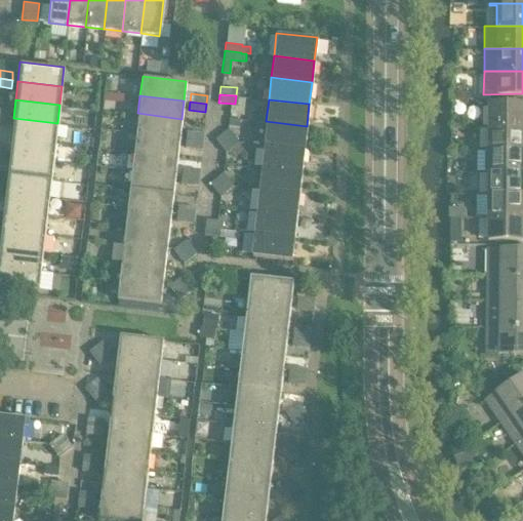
[(487,106),(487,125),(522,125),(522,102),(480,102),(480,106),(487,106)]
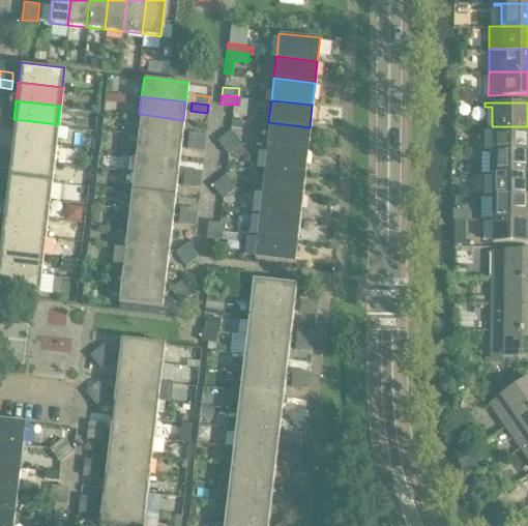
[(0,116),(7,118),(8,110),(0,108),(0,116)]
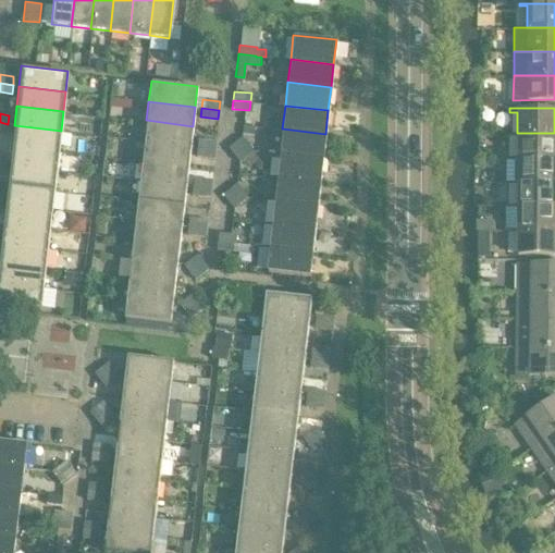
[(146,120),(144,139),(190,146),(193,126),(146,120)]
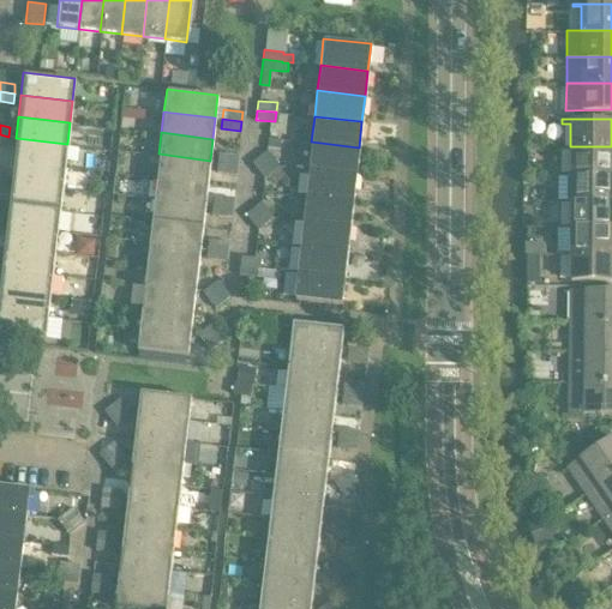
[(16,138),(13,160),(65,164),(67,144),(16,138)]
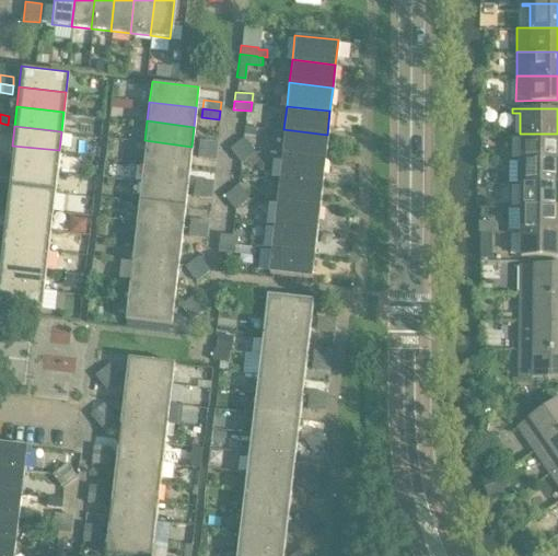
[(283,129),(281,153),(324,158),(327,135),(283,129)]
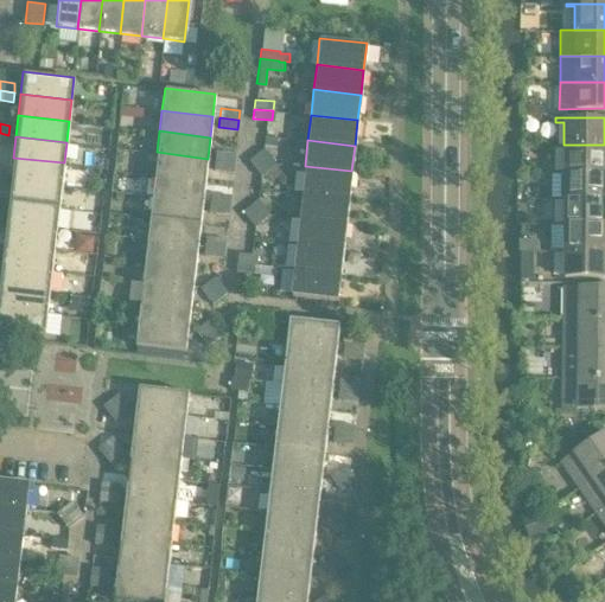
[(555,168),(555,171),(604,171),(604,162),(604,145),(564,145),(564,168),(555,168)]
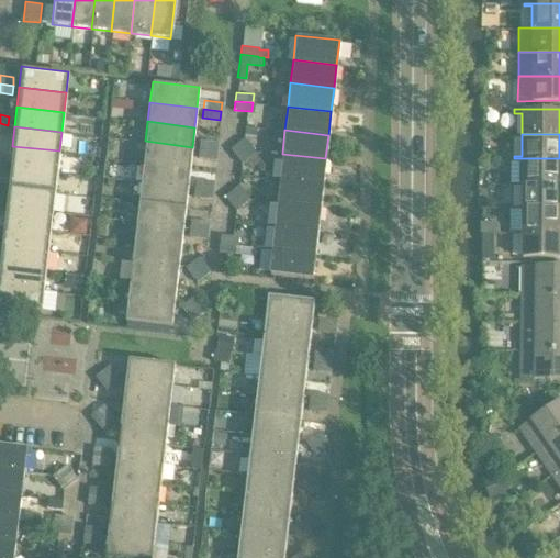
[(230,147),(235,155),(248,144),(243,136),(230,147)]
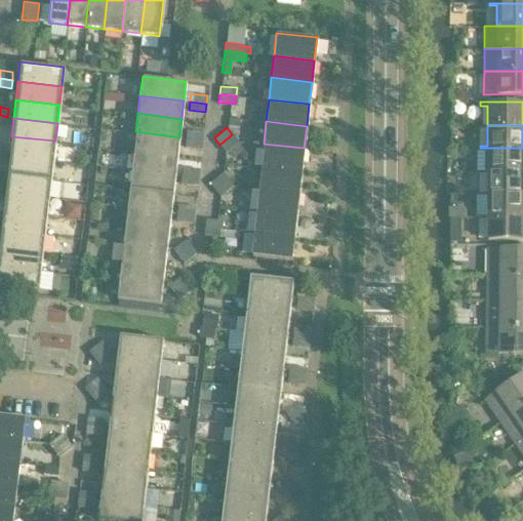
[(187,129),(186,137),(202,139),(202,131),(187,129)]
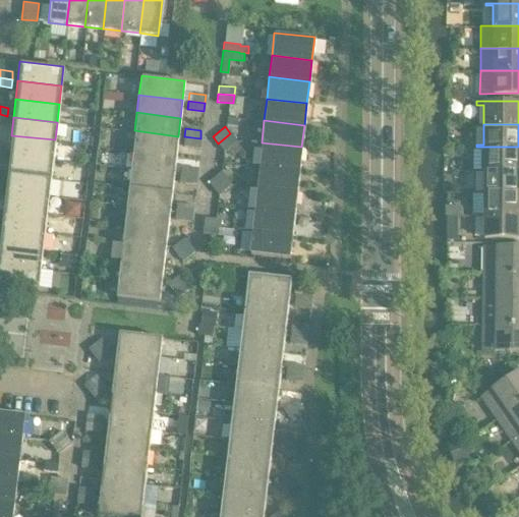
[(134,130),(132,149),(176,154),(178,136),(134,130)]
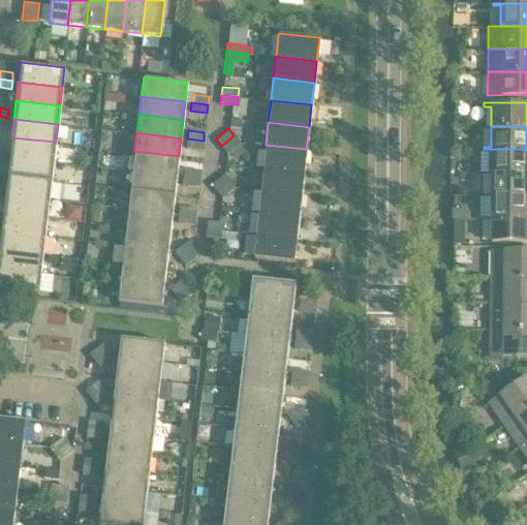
[(234,135),(221,146),(226,152),(239,142),(234,135)]
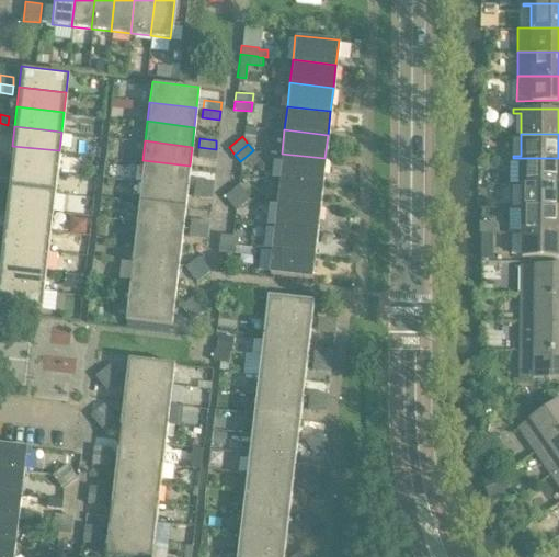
[(12,146),(10,165),(57,170),(59,150),(12,146)]
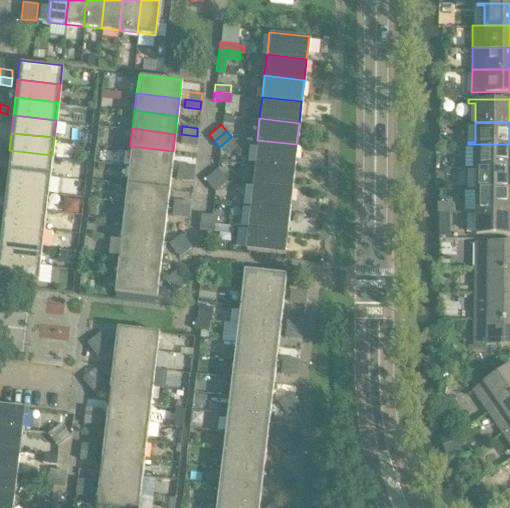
[(180,142),(196,144),(197,136),(181,134),(180,142)]
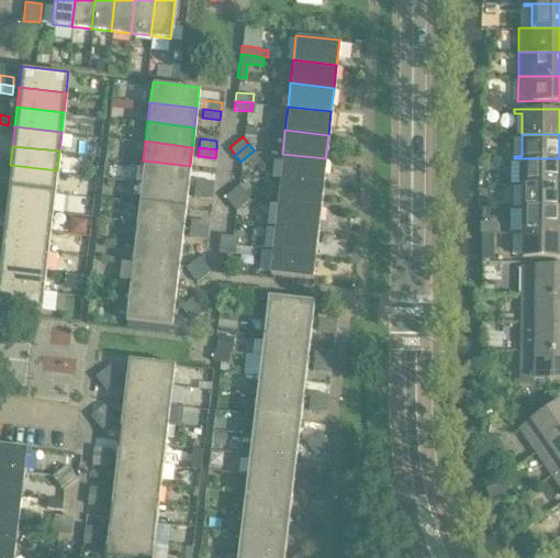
[(282,154),(279,177),(323,182),(325,158),(282,154)]
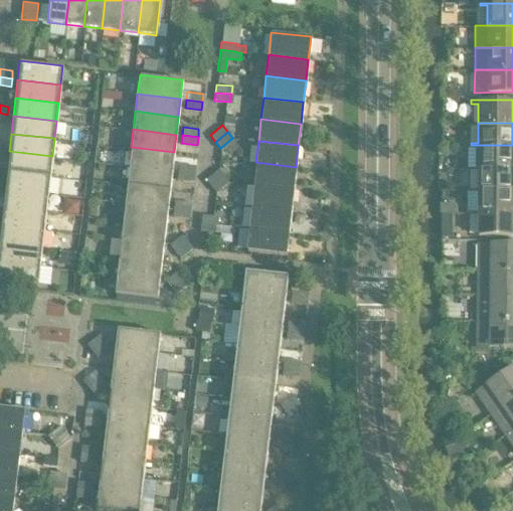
[(478,148),(478,167),(512,167),(512,155),(512,145),(471,145),(471,147),(478,148)]
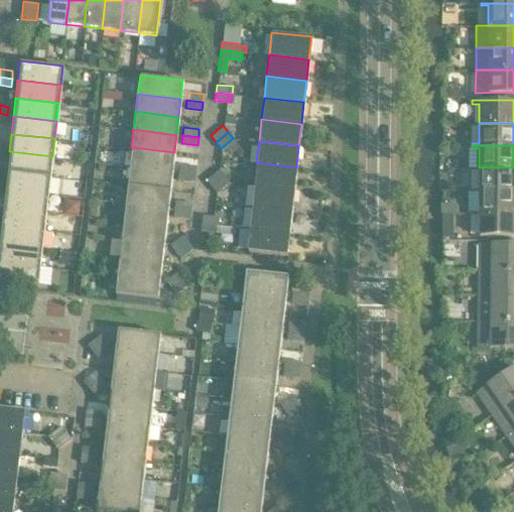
[(131,147),(129,165),(172,170),(174,152),(131,147)]
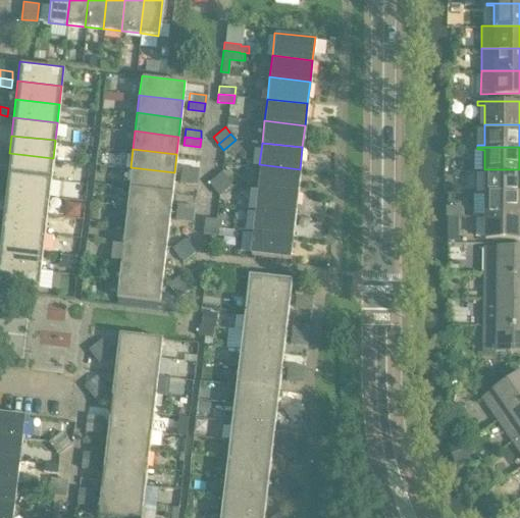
[(9,153),(7,172),(51,176),(53,158),(9,153)]
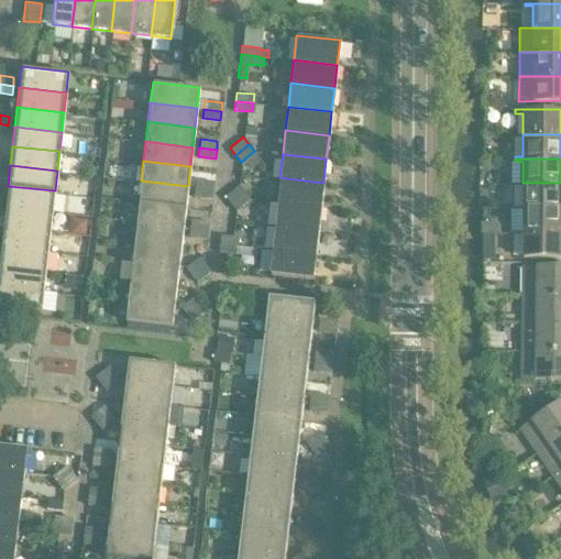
[(279,177),(277,201),(320,206),(323,183),(279,177)]
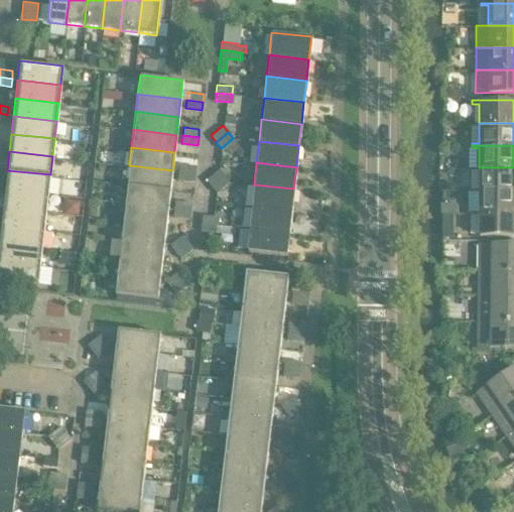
[(178,163),(177,171),(194,173),(195,165),(178,163)]
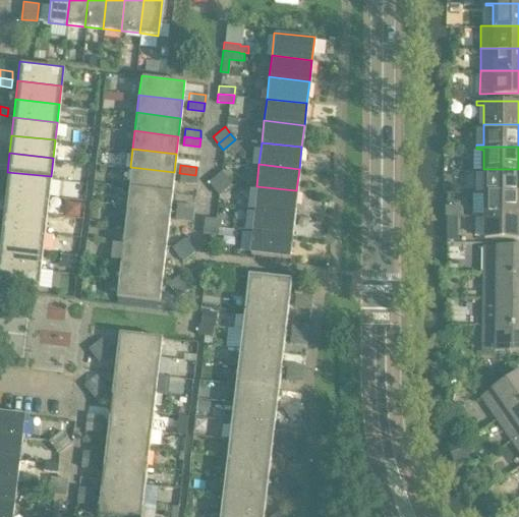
[(130,167),(128,185),(172,190),(174,172),(130,167)]
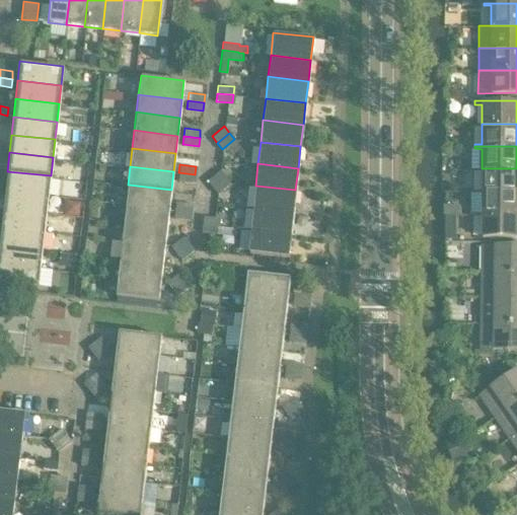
[(473,189),(473,191),(516,191),(516,181),(516,180),(516,168),(482,168),(482,189),(473,189)]
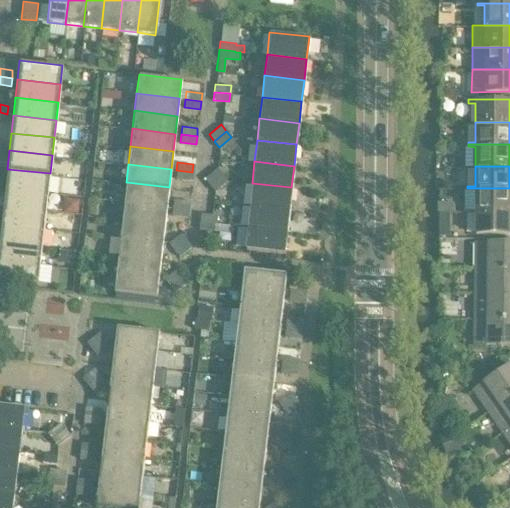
[(204,177),(209,184),(221,174),(216,167),(204,177)]
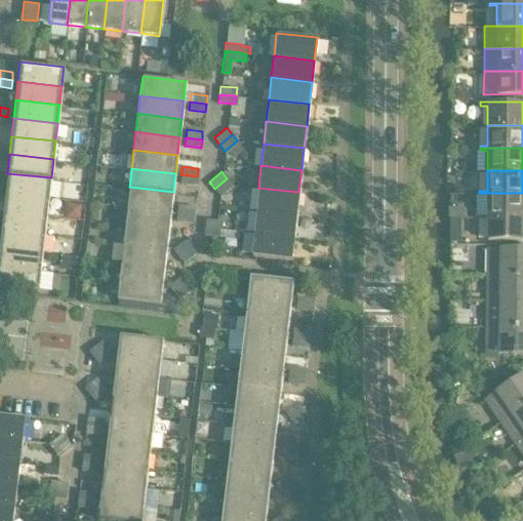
[(7,173),(5,192),(49,197),(51,177),(7,173)]
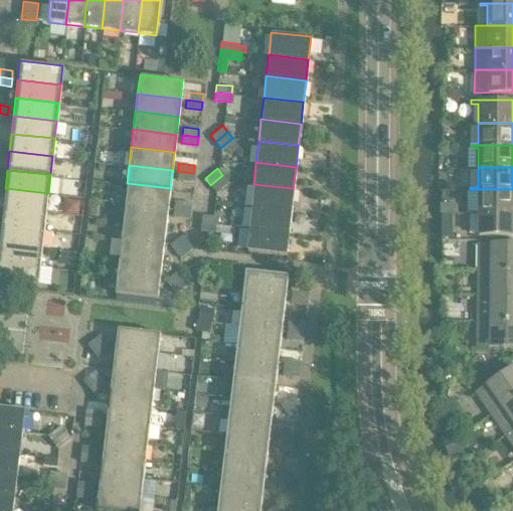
[(176,179),(192,181),(193,173),(177,171),(176,179)]
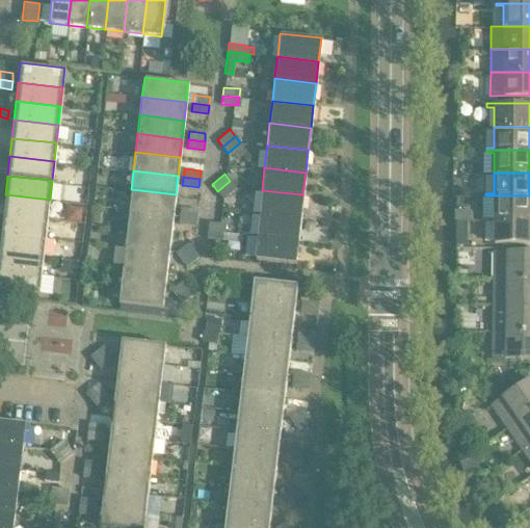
[(230,181),(217,191),(222,198),(235,187),(230,181)]
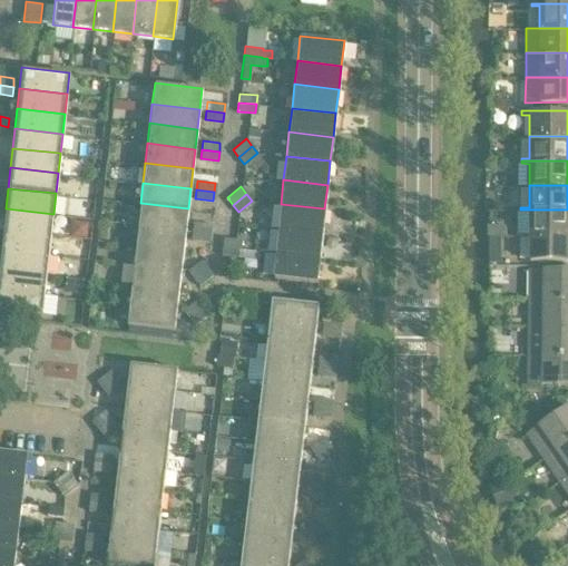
[(140,203),(138,224),(185,228),(188,208),(140,203)]
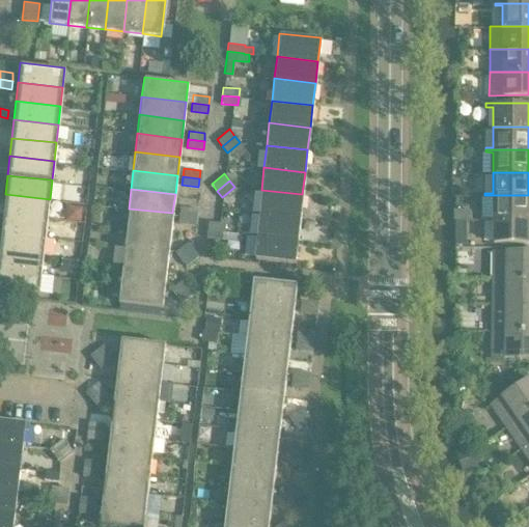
[(261,190),(258,212),(300,217),(302,194),(261,190)]
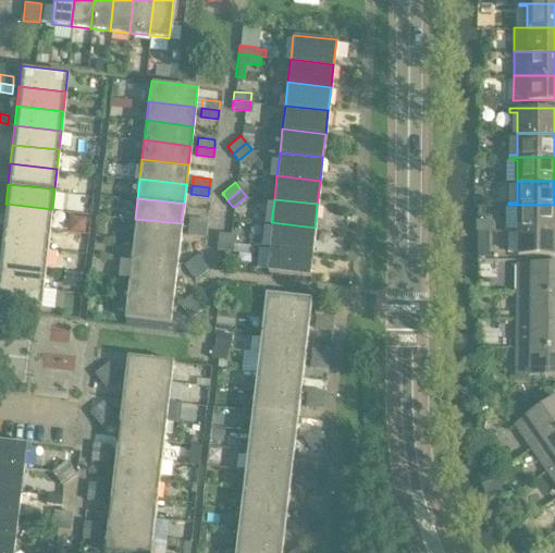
[(5,204),(3,223),(49,228),(52,209),(5,204)]
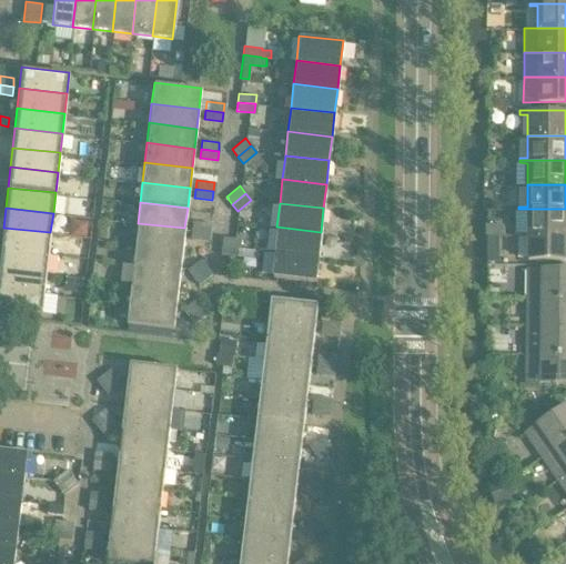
[(514,233),(527,233),(565,233),(565,220),(565,209),(518,209),(514,209),(514,233)]
